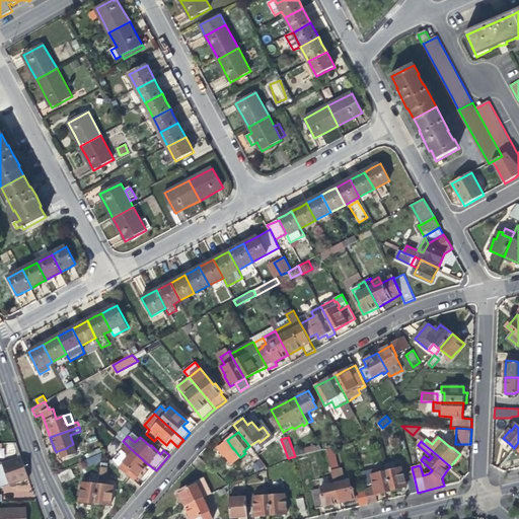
[(109,458),(116,463),(130,448),(124,442),(109,458)]
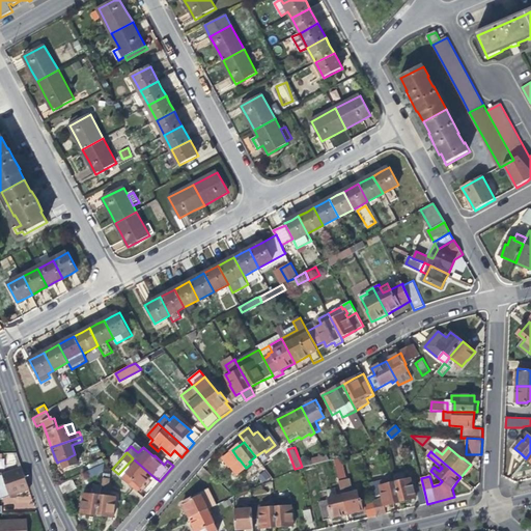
[(78,464),(75,454),(68,457),(68,458),(61,460),(64,469),(78,464)]
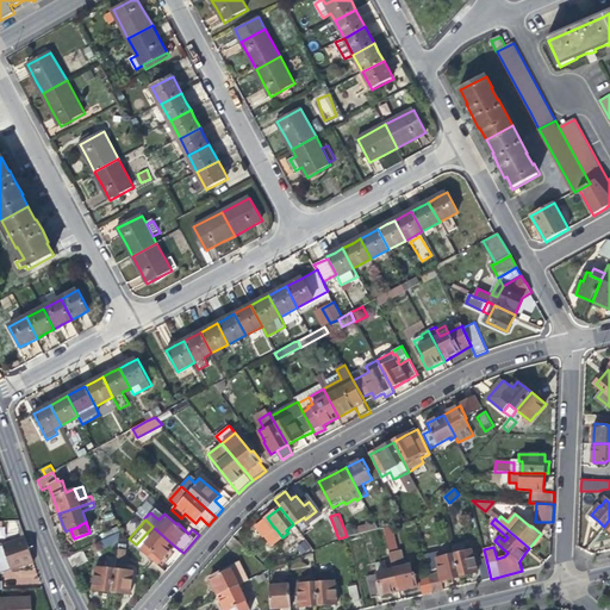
[(99,534),(101,540),(118,533),(116,527),(99,534)]
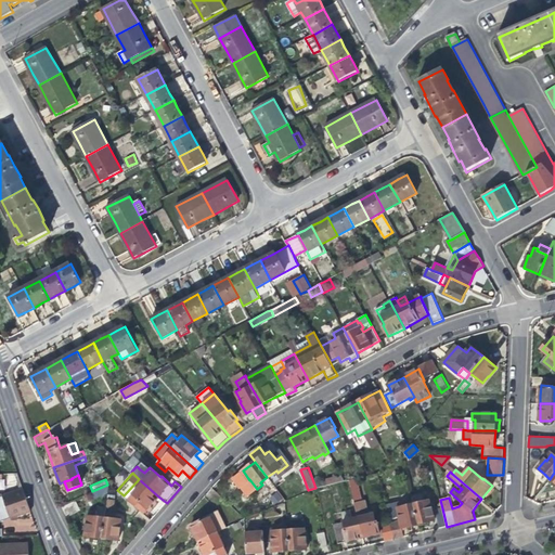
[(156,500),(158,497),(139,479),(124,495),(141,511),(146,516),(153,508),(159,502),(156,500)]
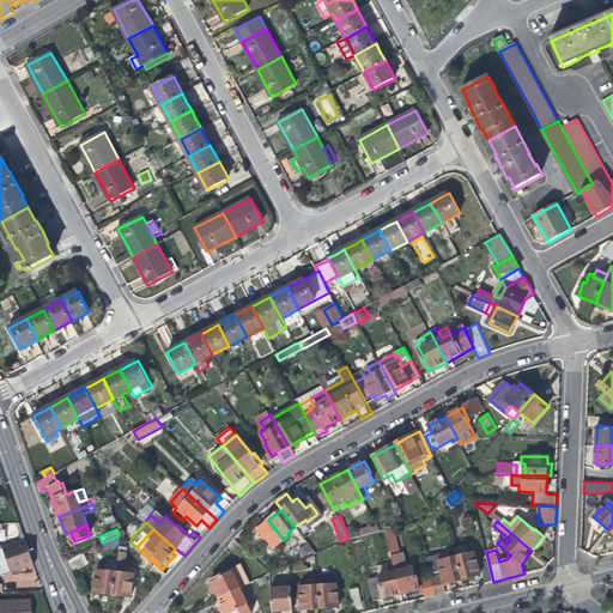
[(121,534),(119,535),(102,542),(99,544),(103,551),(121,542),(121,534)]
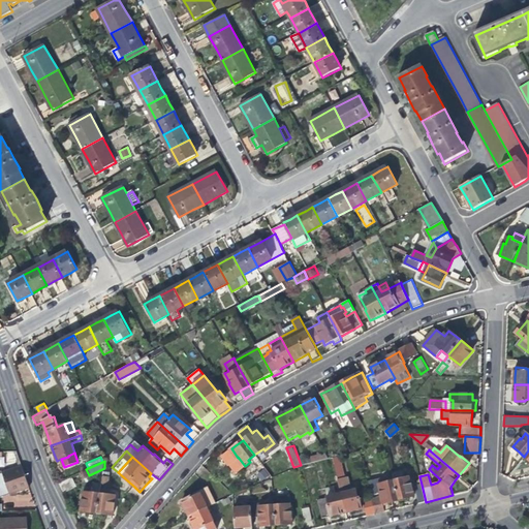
[(334,464),(339,486),(341,494),(346,514),(355,511),(362,509),(359,498),(358,498),(356,491),(351,492),(348,476),(345,477),(341,462),(334,464)]
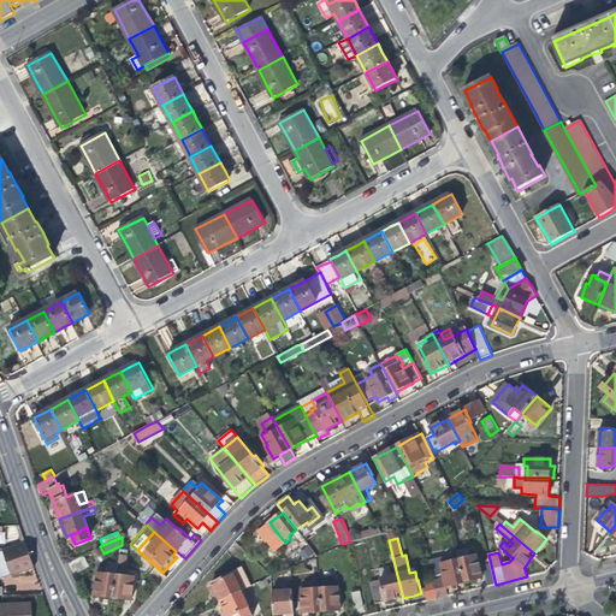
[(25,543),(0,551),(0,579),(34,568),(30,557),(25,543)]
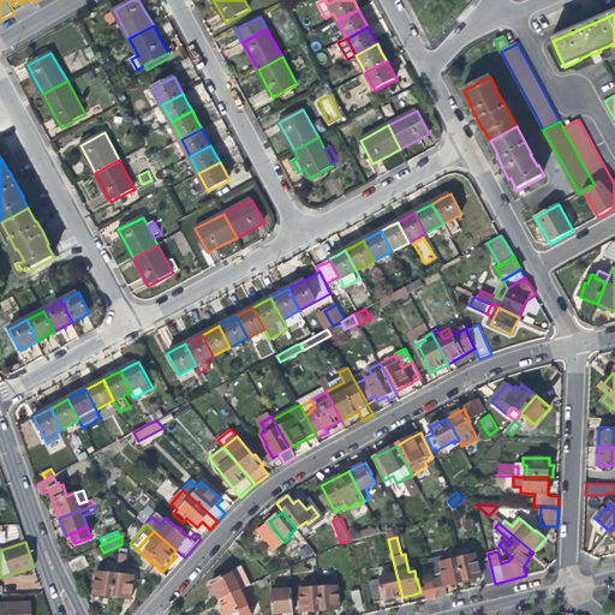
[(309,544),(298,548),(303,559),(314,555),(309,544)]
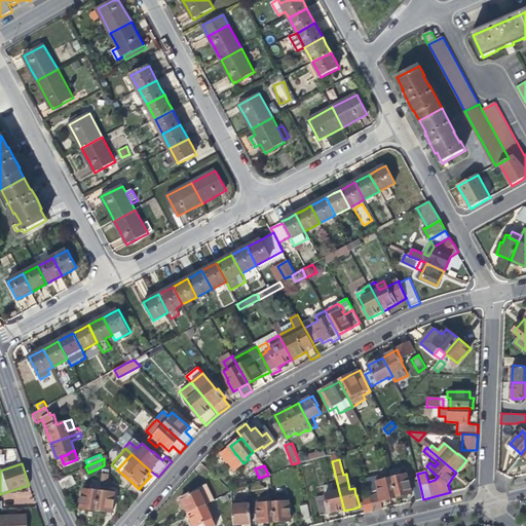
[(395,466),(389,467),(397,496),(406,494),(412,493),(409,482),(408,482),(406,472),(401,473),(401,475),(397,477),(395,466)]
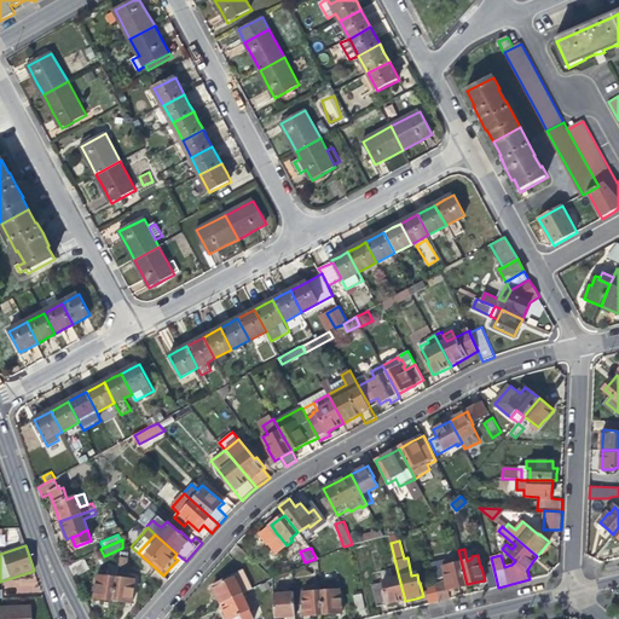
[(452,551),(453,560),(455,563),(444,567),(446,576),(445,577),(446,580),(435,584),(439,602),(450,599),(447,589),(458,586),(467,584),(458,550),(452,551)]
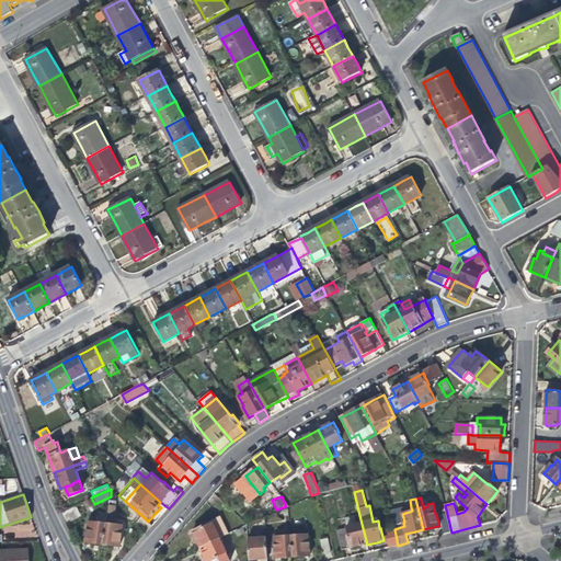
[(63,513),(67,522),(82,514),(78,505),(63,513)]
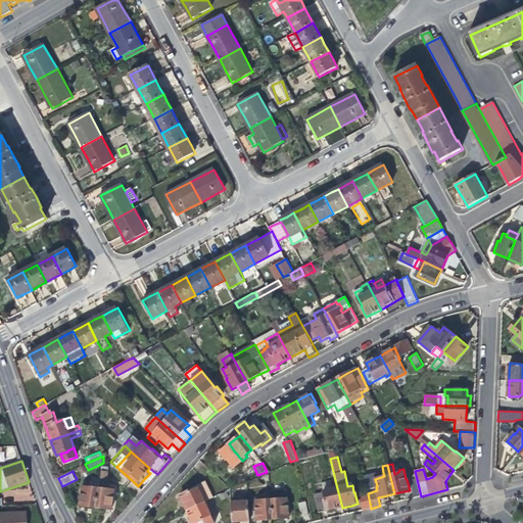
[(82,507),(97,508),(100,488),(94,487),(95,479),(86,478),(84,495),(83,494),(82,507)]
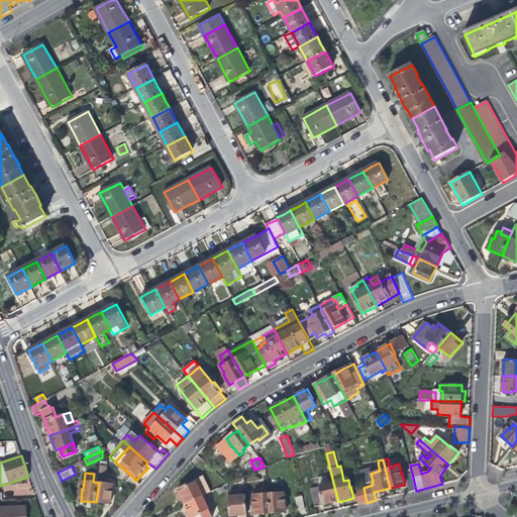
[(405,477),(410,492),(416,491),(412,474),(405,477)]
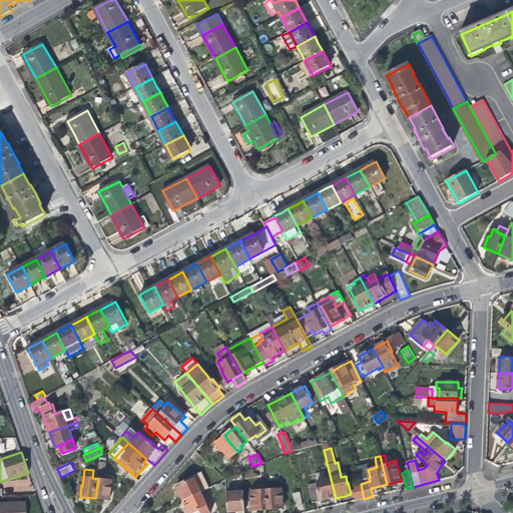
[(316,475),(318,483),(331,479),(329,471),(316,475)]
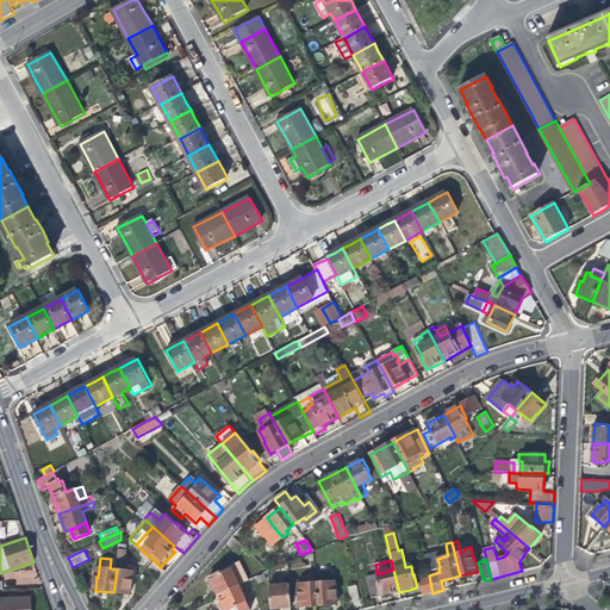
[(149,567),(161,578),(167,572),(161,567),(155,561),(149,567)]
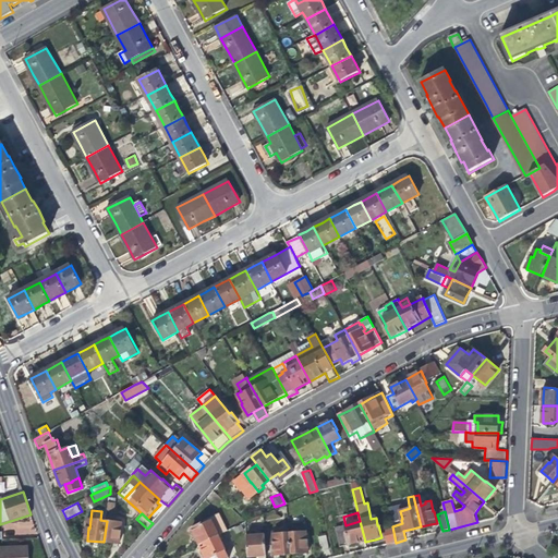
[(192,529),(199,544),(220,534),(228,531),(219,513),(205,520),(206,523),(204,524),(203,525),(202,523),(192,529)]
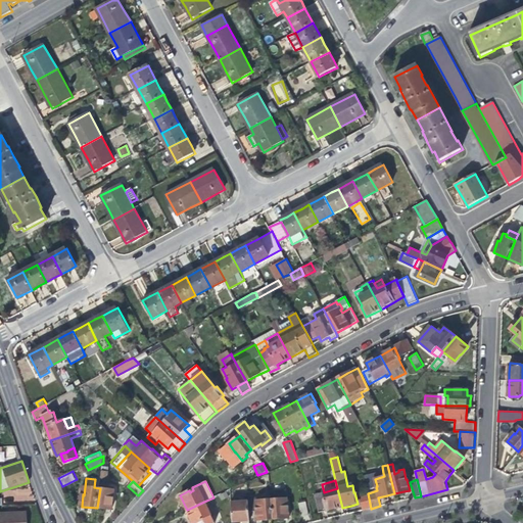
[(107,489),(100,488),(97,508),(105,509),(113,510),(114,498),(113,498),(114,487),(107,486),(107,489)]
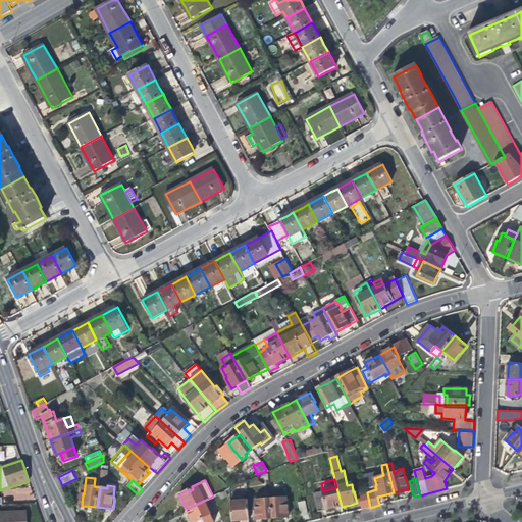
[(331,509),(342,507),(336,487),(323,491),(314,493),(318,512),(331,509)]
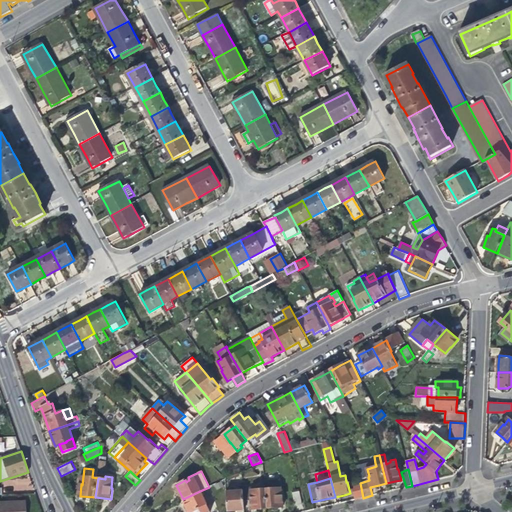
[(265,481),(266,489),(276,488),(275,486),(275,481),(265,481)]
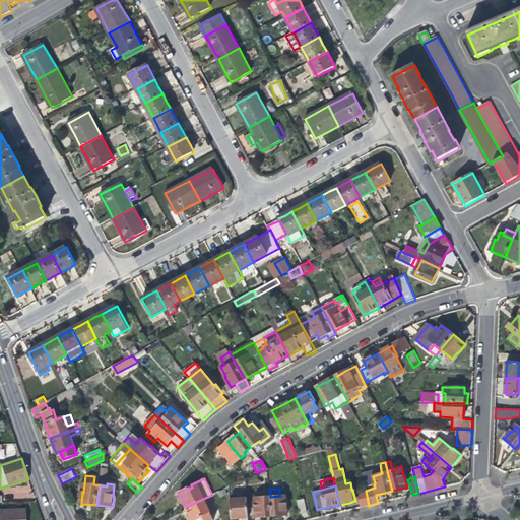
[(355,493),(360,508),(369,506),(366,491),(355,493)]
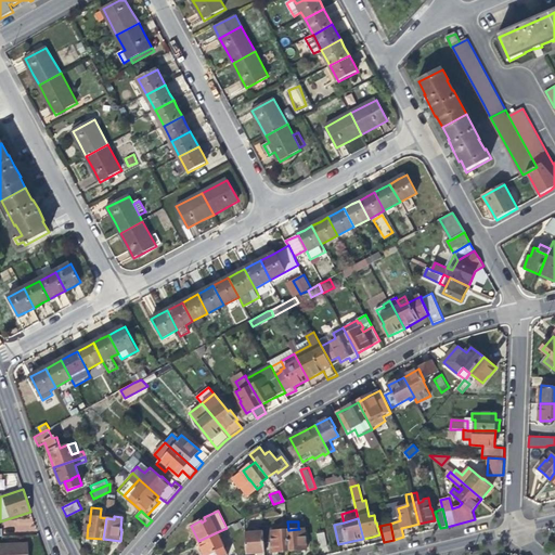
[(305,526),(298,527),(299,529),(288,530),(289,551),(298,550),(307,550),(306,538),(305,538),(305,526)]
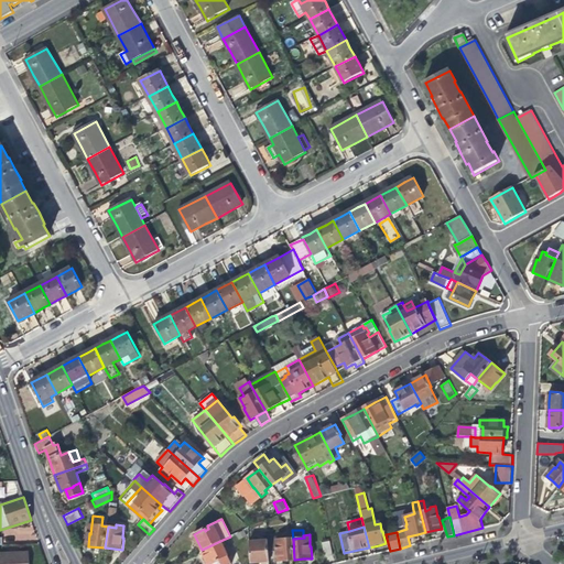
[(268,538),(268,541),(269,552),(277,551),(278,561),(284,561),(294,560),(293,539),(282,540),(282,537),(268,538)]
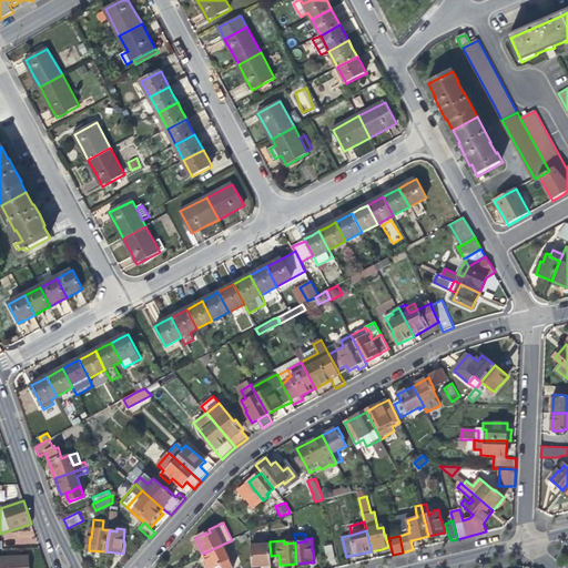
[(226,549),(224,544),(203,554),(210,567),(232,567),(224,549),(226,549)]
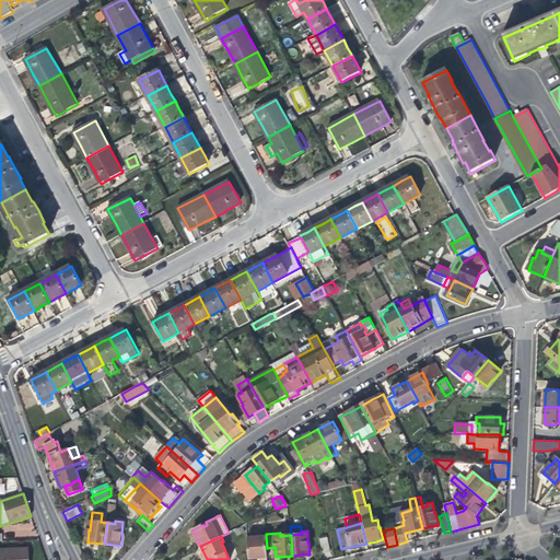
[(327,536),(319,538),(323,551),(330,549),(327,536)]
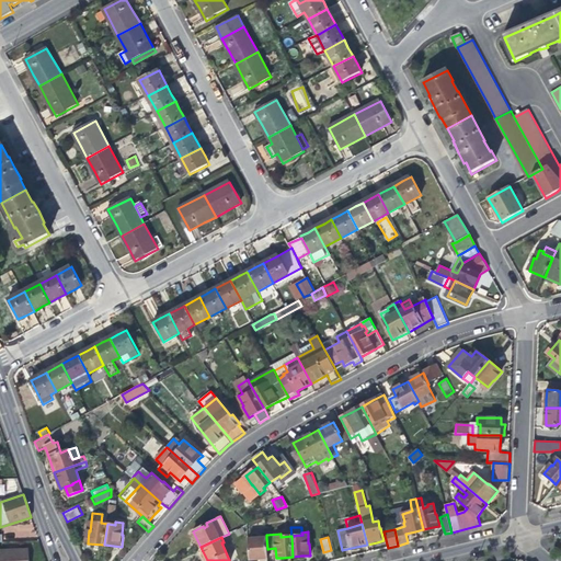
[(267,559),(267,549),(266,538),(249,539),(249,546),(250,560),(259,559),(267,559)]
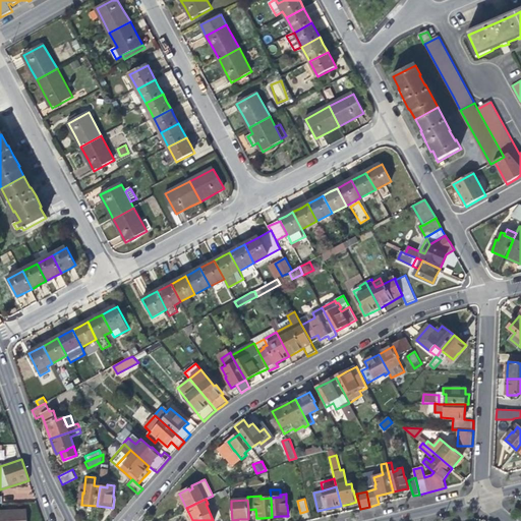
[(0,512),(0,520),(27,520),(27,510),(0,512)]
